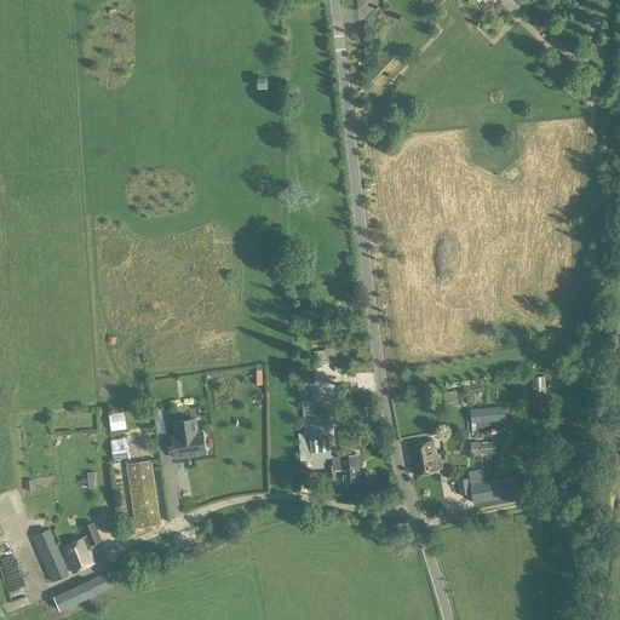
[(320,365),(338,361),(336,345),(325,346),(326,351),(314,352),(316,363),(320,363),(320,365)]
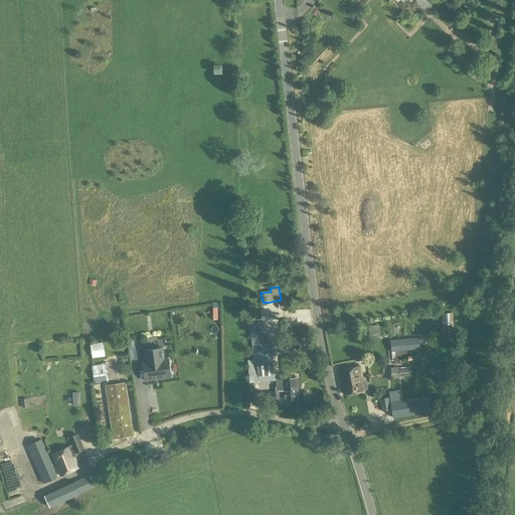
[(454,326),(453,312),(443,313),(443,325),(442,325),(442,333),(444,333),(444,337),(442,337),(443,345),(455,345),(455,342),(457,342),(456,326),(454,326)]
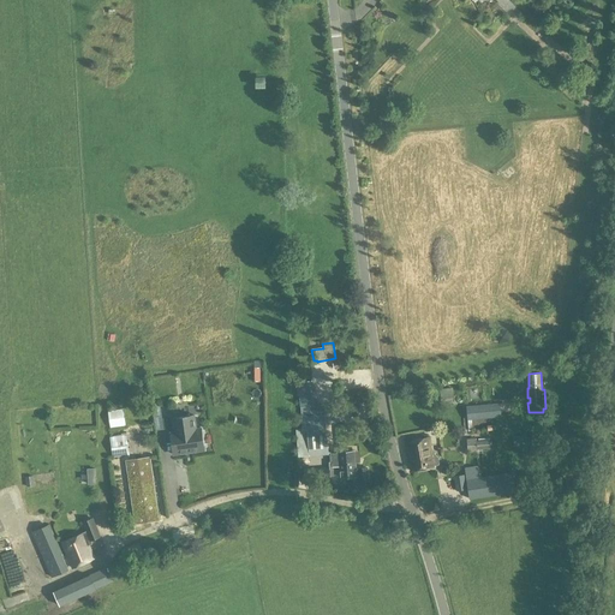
[(297,382),(298,395),(299,394),(300,407),(303,429),(296,430),(298,458),(328,454),(324,406),(315,406),(312,381),(297,382)]
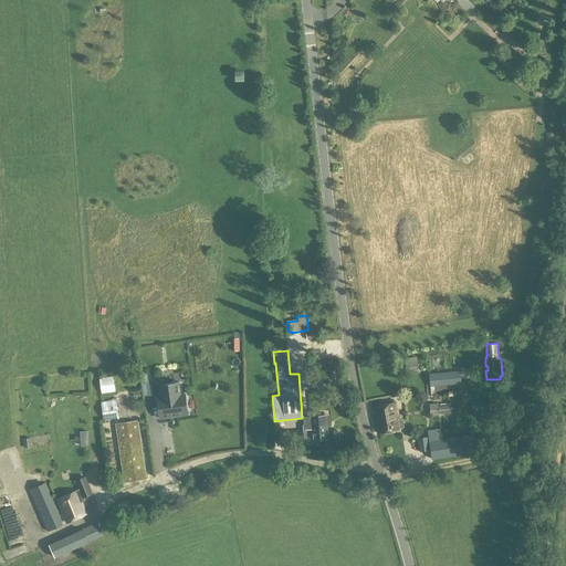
[(461,371),(430,375),(430,387),(462,384),(461,371)]
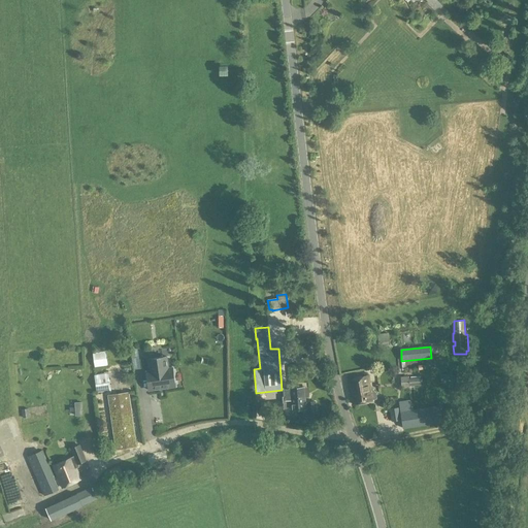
[(94,355),(95,367),(107,365),(105,353),(94,355)]
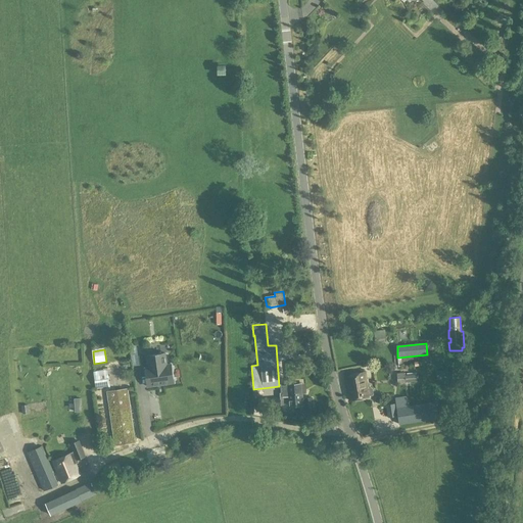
[(147,359),(149,370),(146,371),(148,389),(175,385),(172,367),(168,368),(165,355),(147,359)]
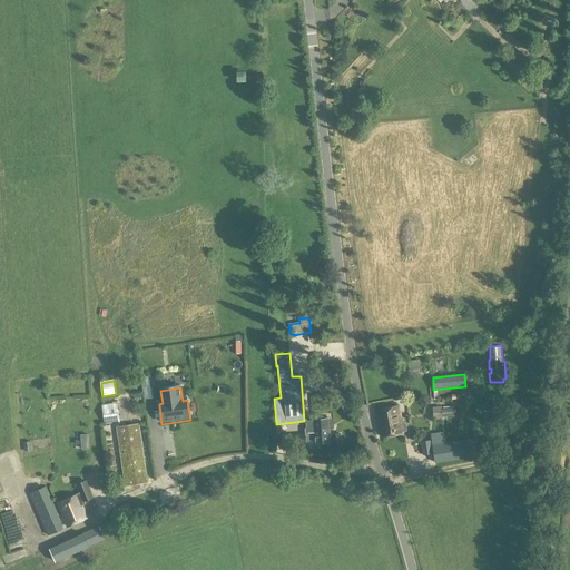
[(105,423),(120,422),(117,402),(101,404),(105,423)]
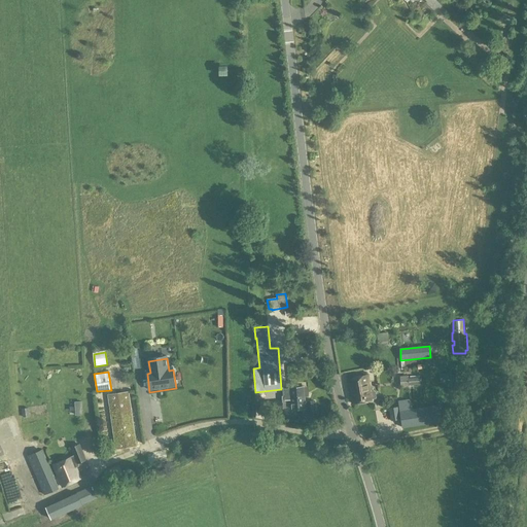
[(367,375),(348,379),(352,405),(373,400),(373,398),(375,398),(376,397),(375,392),(374,391),(371,392),(367,375)]
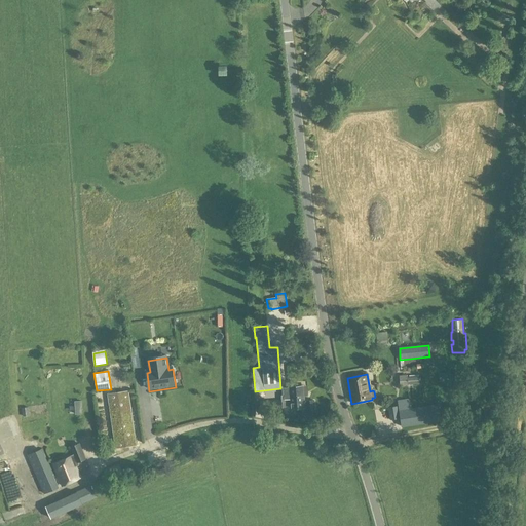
[(407,375),(400,375),(400,387),(408,387),(408,384),(419,383),(418,376),(407,377),(407,375)]
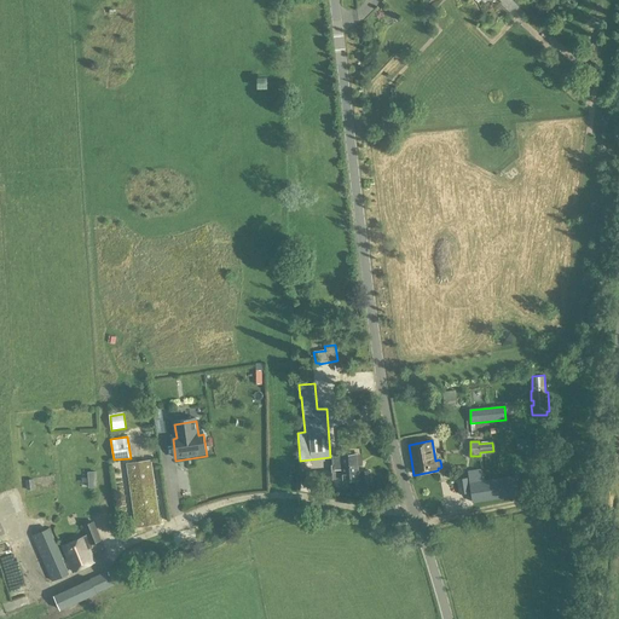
[(334,469),(331,469),(331,470),(314,472),(312,474),(312,481),(314,484),(318,484),(318,481),(356,479),(357,490),(371,490),(370,470),(358,472),(357,455),(340,456),(334,457),(334,469)]
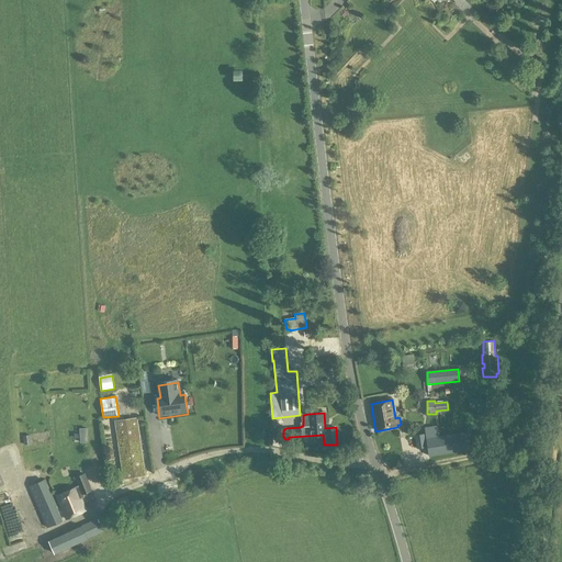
[(141,444),(139,433),(137,417),(114,420),(123,479),(145,475),(141,444)]
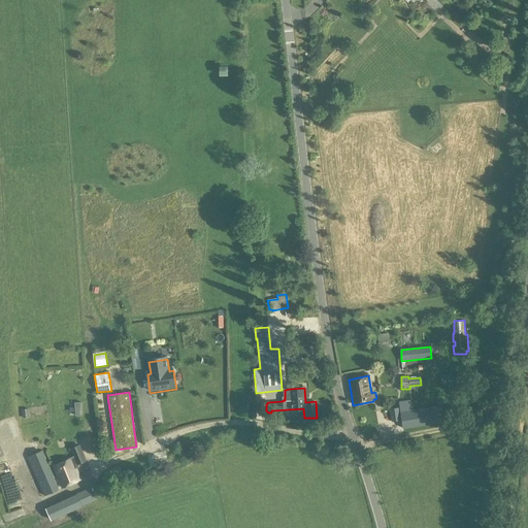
[(440,406),(401,413),(403,429),(442,423),(440,406)]
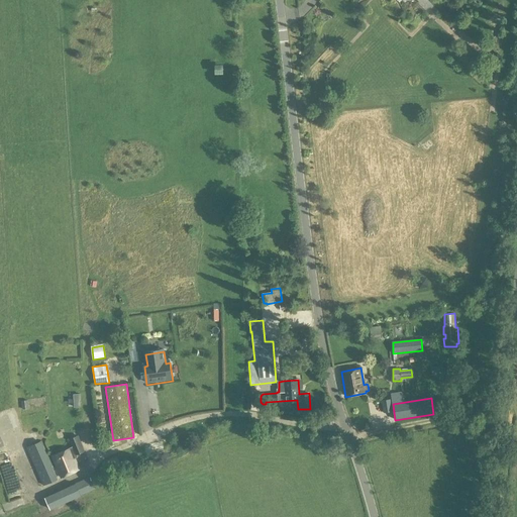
[(390,400),(382,401),(384,413),(392,412),(390,400)]
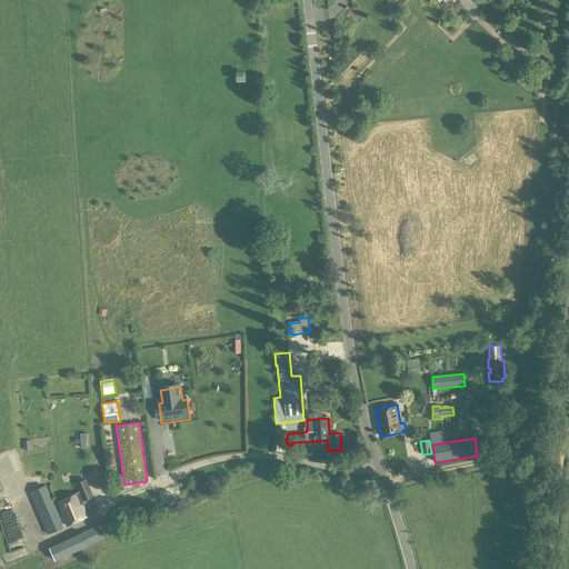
[(526,456),(536,453),(533,446),(525,448),(526,456)]
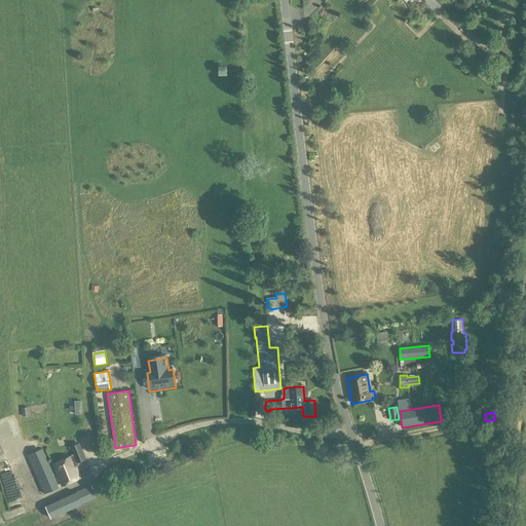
[(52,463),(58,475),(63,485),(81,477),(75,463),(85,459),(79,443),(71,447),(75,454),(52,463)]
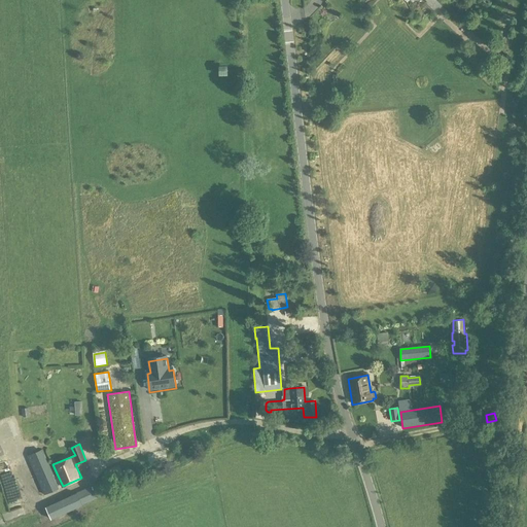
[(59,489),(42,450),(27,456),(43,495),(59,489)]
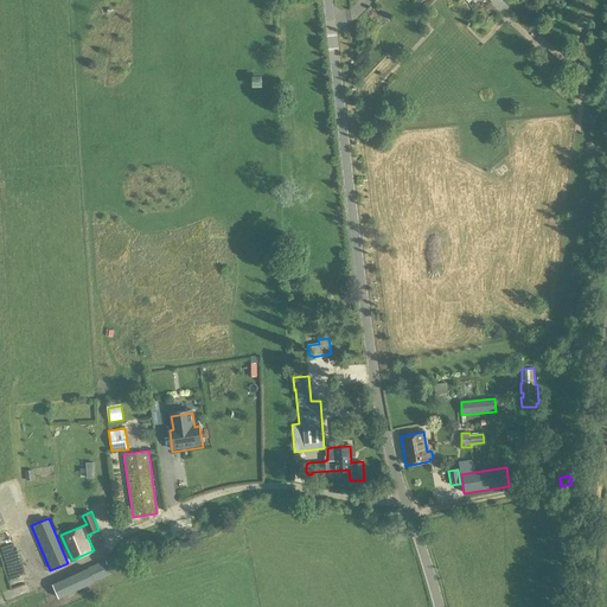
[(106,560),(52,583),(59,598),(112,574),(106,560)]
